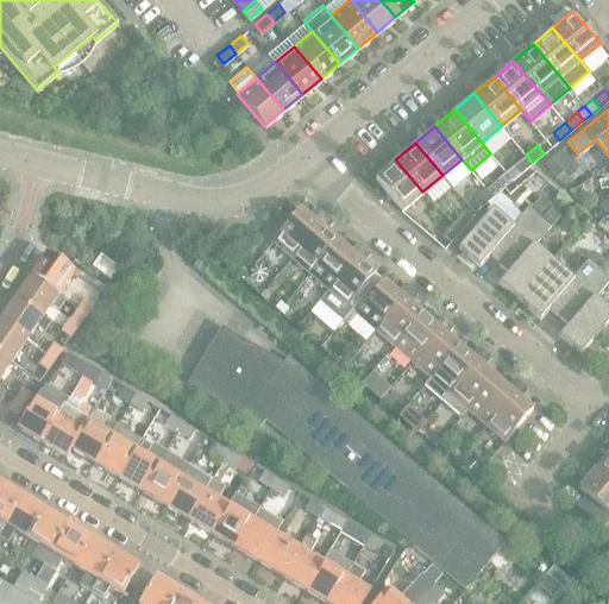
[(571,157),(563,146),(544,162),(552,172),(571,157)]
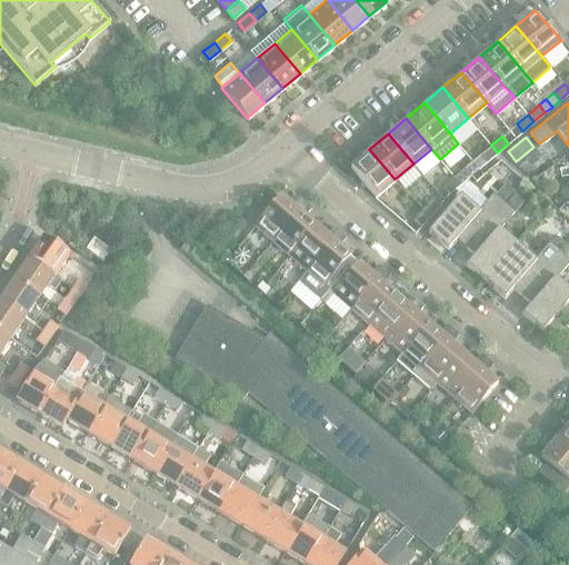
[(486,161),(497,152),(491,145),(480,154),(486,161)]
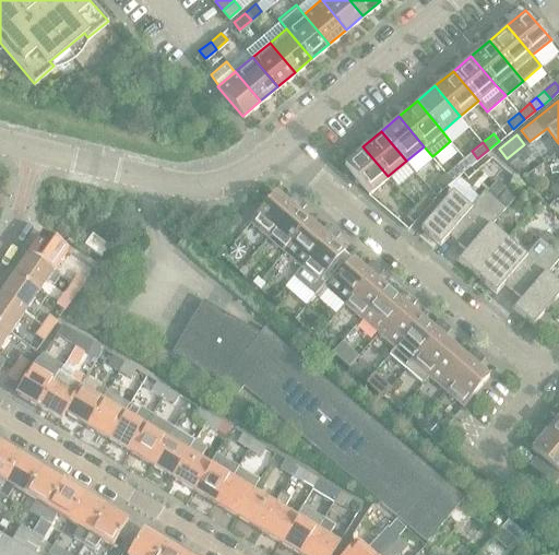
[(369,192),(388,176),(363,146),(344,162),(369,192)]
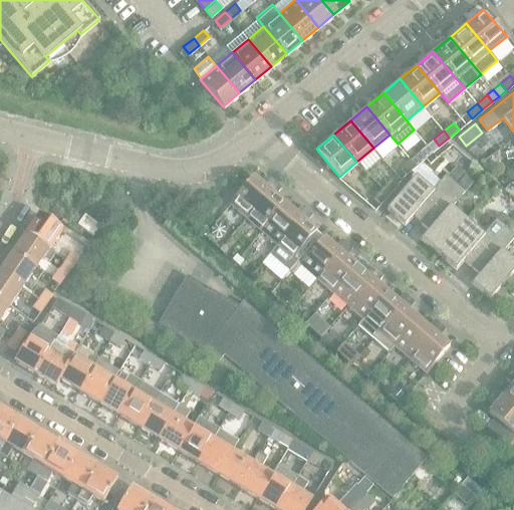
[(434,139),(427,145),(433,152),(439,146),(434,139)]
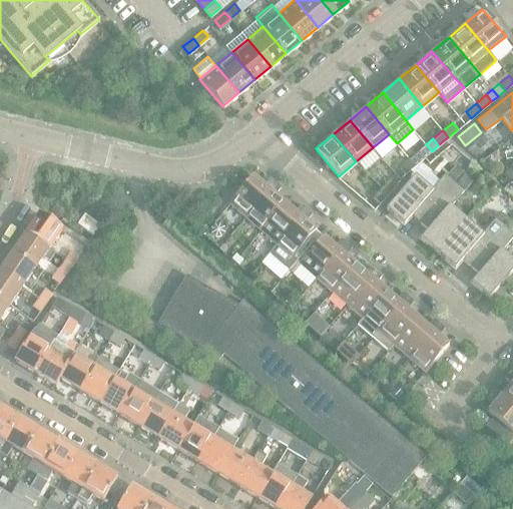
[(426,144),(419,149),(425,156),(426,156),(432,151),(426,144)]
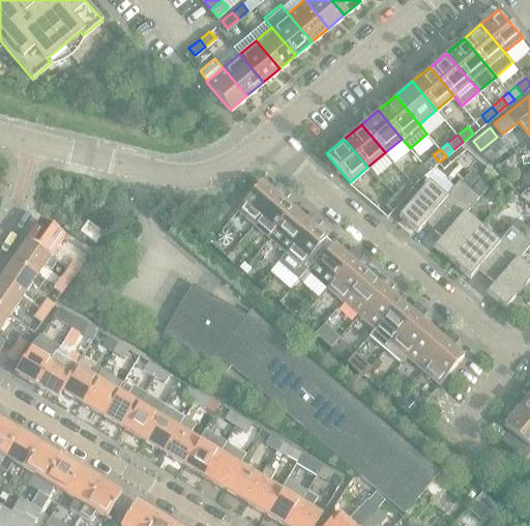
[(433,154),(422,164),(429,170),(439,162),(433,154)]
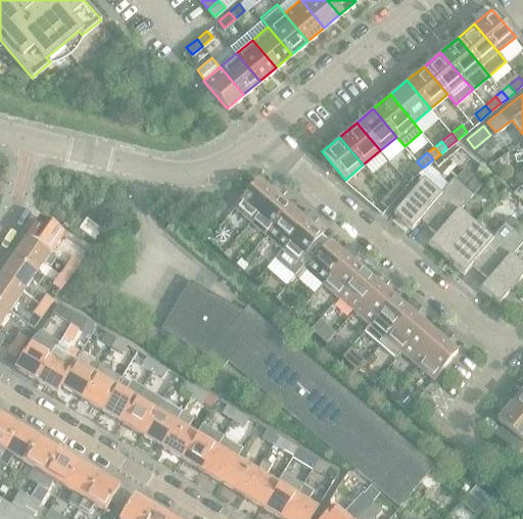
[(413,177),(423,168),(417,161),(407,170),(413,177)]
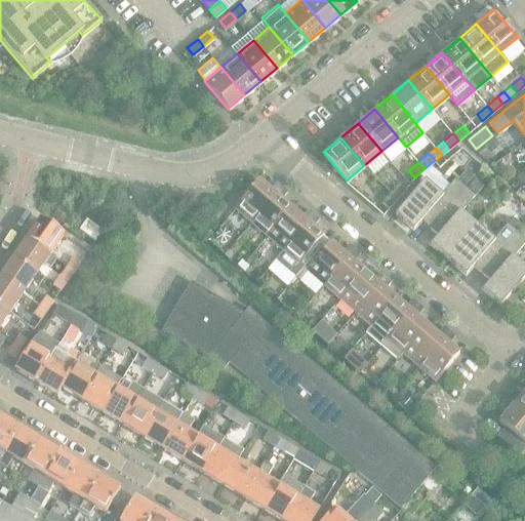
[(459,175),(467,181),(474,172),(467,167),(459,175)]
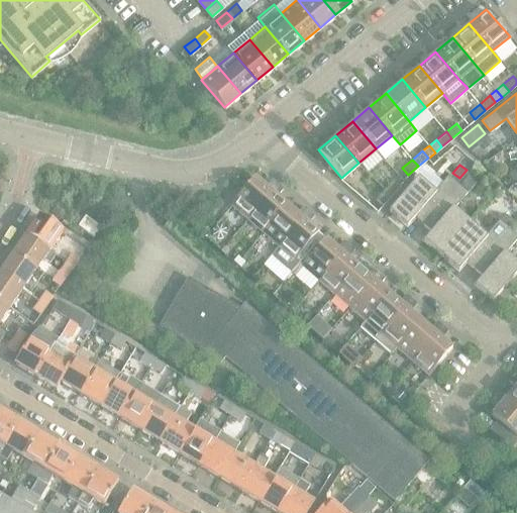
[(516,178),(516,167),(516,166),(505,174),(509,180),(511,182),(512,182),(516,178)]
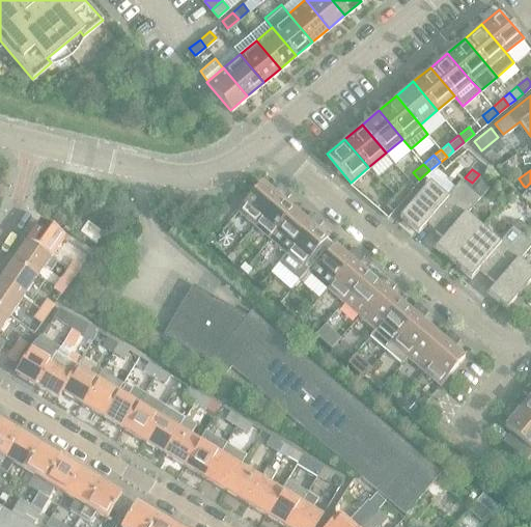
[(425,221),(434,228),(470,187),(459,178),(451,188),(436,174),(430,181),(429,179),(399,215),(417,230),(425,221)]
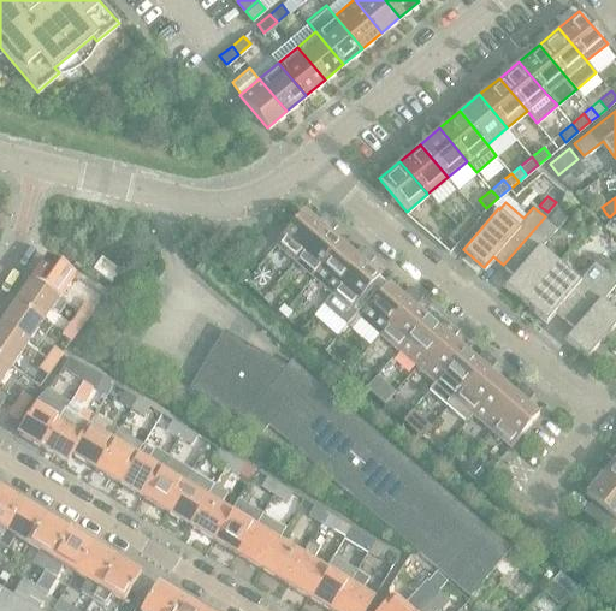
[(566,212),(557,206),(548,217),(555,224),(566,212)]
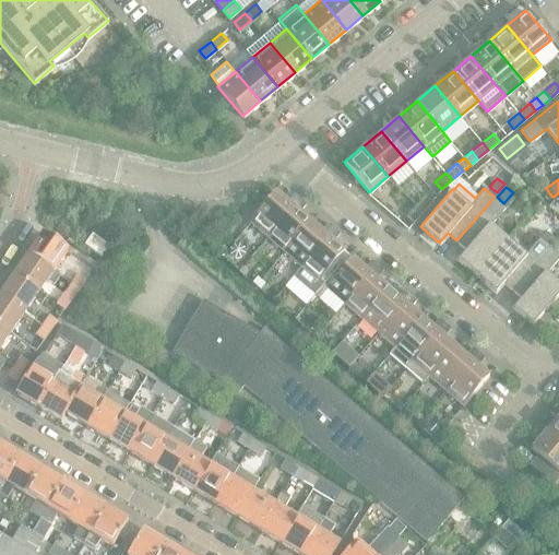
[(250,220),(268,235),(300,197),(294,191),(287,200),(275,190),(250,220)]
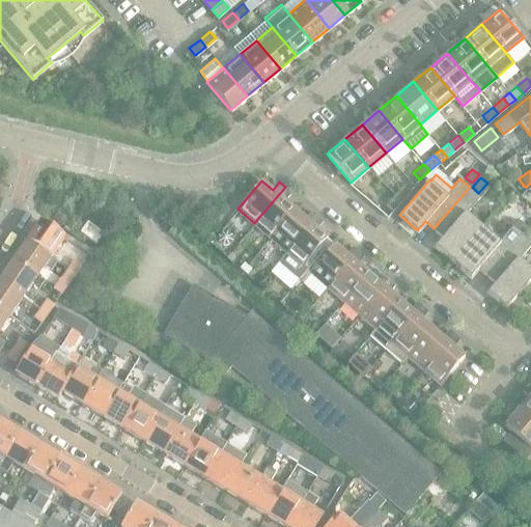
[(403,183),(395,193),(401,199),(411,189),(403,183)]
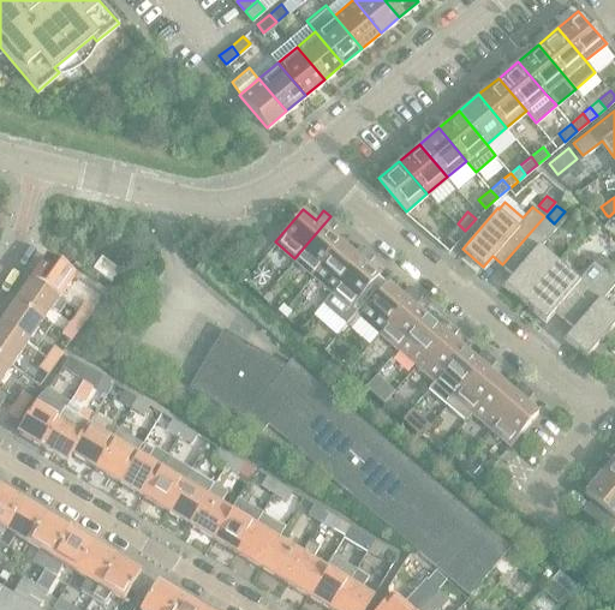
[(336,222),(330,216),(294,258),(312,274),(340,241),(328,231),(336,222)]
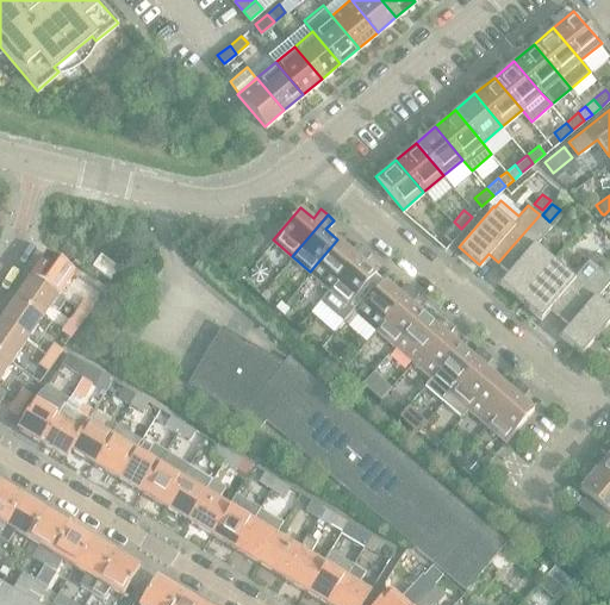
[(552,224),(540,214),(498,262),(509,270),(499,281),(520,299),(554,260),(535,243),(552,224)]
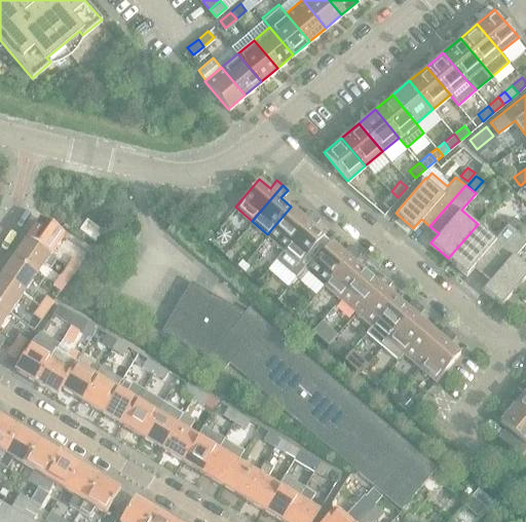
[(389,208),(398,197),(391,191),(382,201),(389,208)]
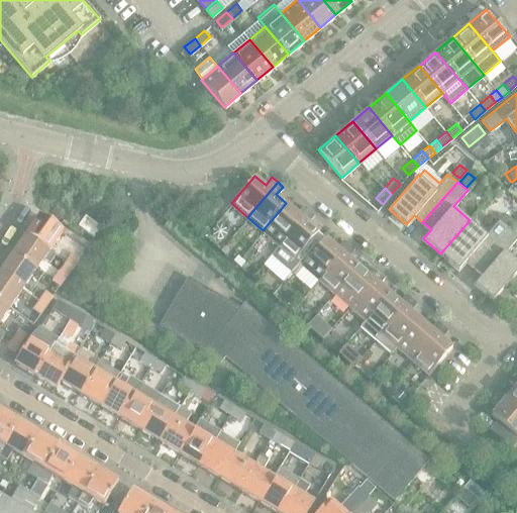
[(297,212),(286,203),(263,230),(278,244),(309,209),(303,204),(297,212)]
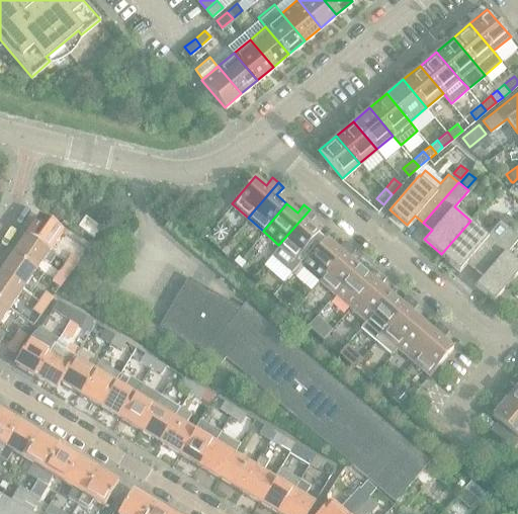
[(308,222),(315,213),(310,209),(278,245),(271,254),(290,271),(299,261),(295,257),(319,231),(308,222)]
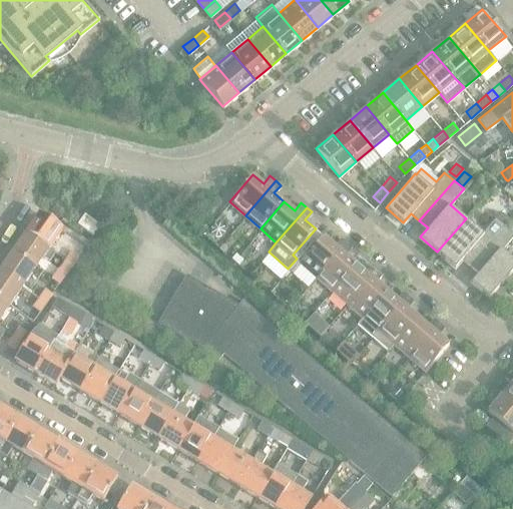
[(502,210),(496,217),(505,224),(511,217),(502,210)]
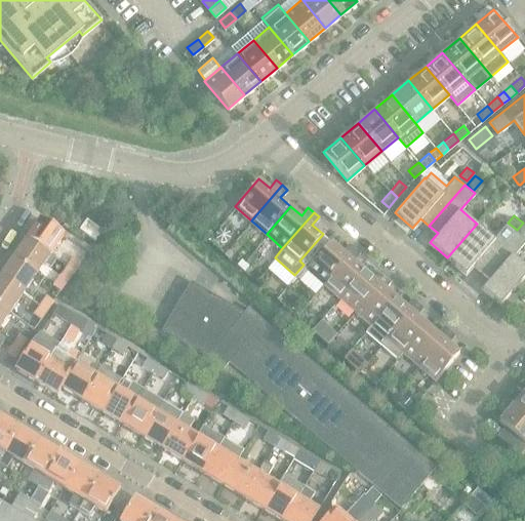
[(40,217),(26,237),(58,261),(67,249),(56,242),(63,233),(40,217)]
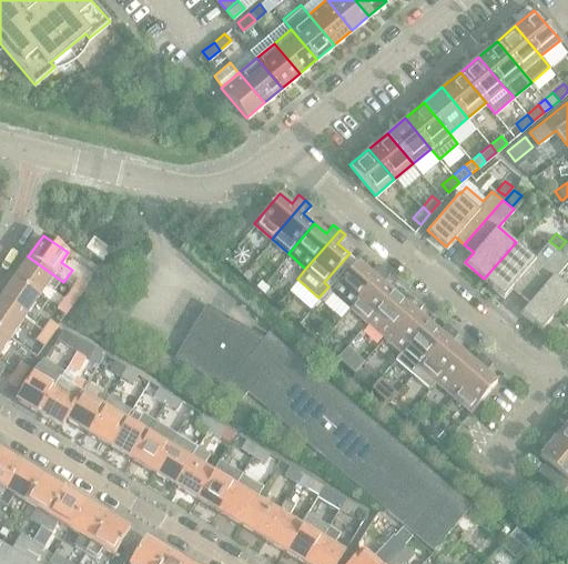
[(92,235),(84,245),(102,259),(110,248),(92,235)]
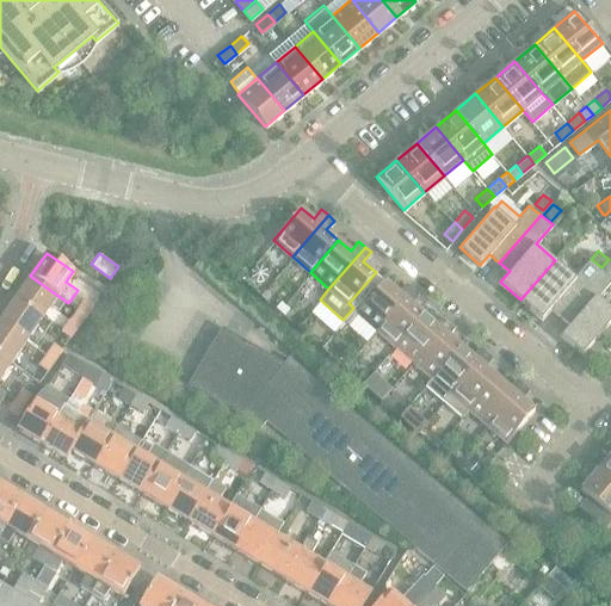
[(574,276),(555,260),(520,300),(541,317),(550,307),(560,315),(602,267),(591,259),(590,258),(574,276)]
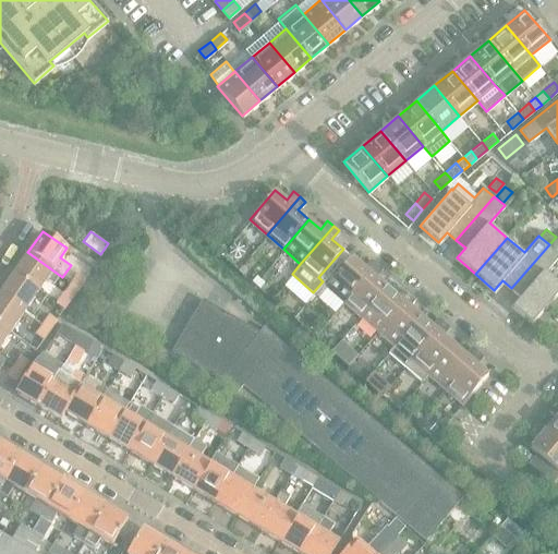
[(557,252),(549,244),(511,288),(521,296),(512,305),(532,322),(557,290),(557,281),(545,271),(557,254),(557,252)]
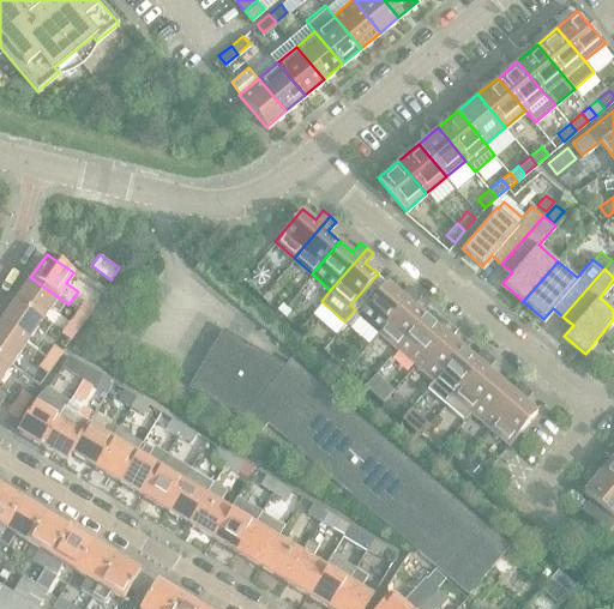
[(62,313),(68,305),(30,277),(14,300),(42,319),(50,306),(62,313)]
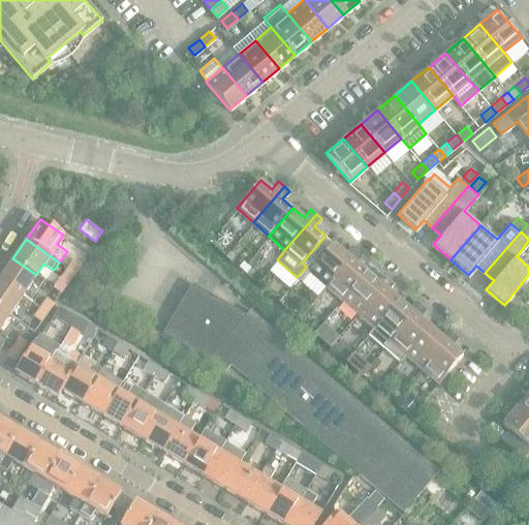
[(309,271),(325,285),(356,249),(351,244),(344,252),(334,243),(309,271)]
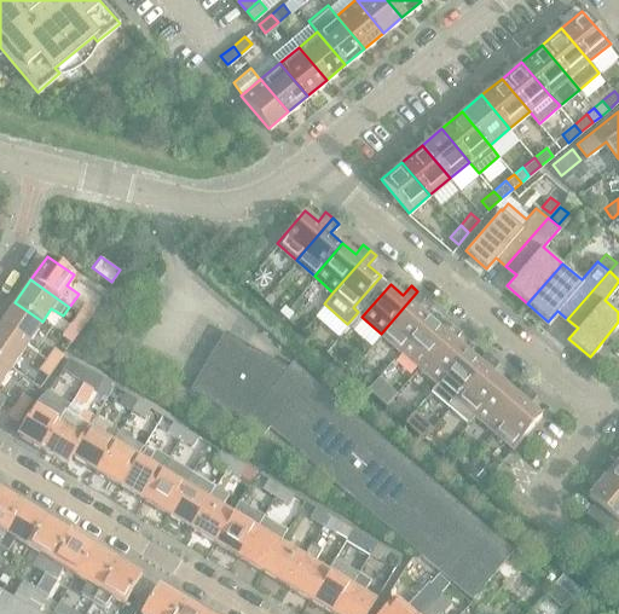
[(278,294),(272,288),(265,296),(265,297),(270,302),(271,301),(278,294)]
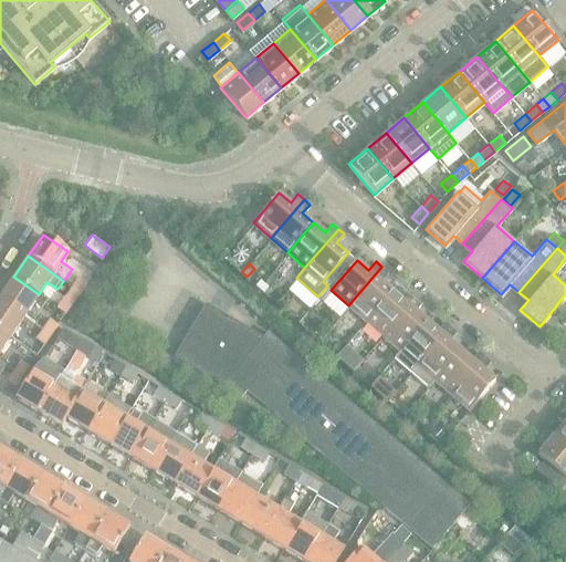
[(388,271),(381,267),(348,305),(365,320),(391,290),(380,280),(388,271)]
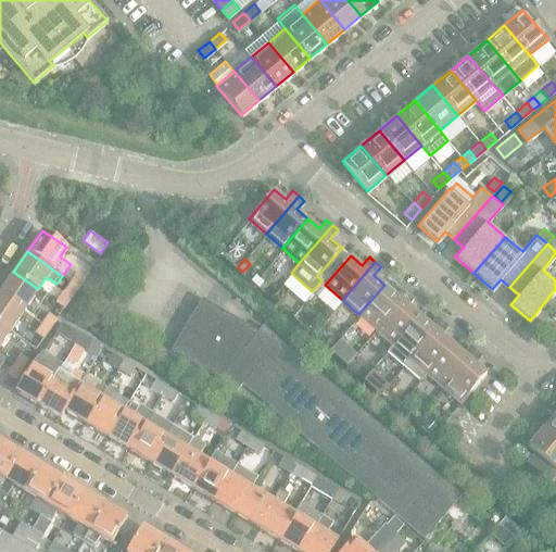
[(75,271),(68,280),(77,287),(84,277),(75,271)]
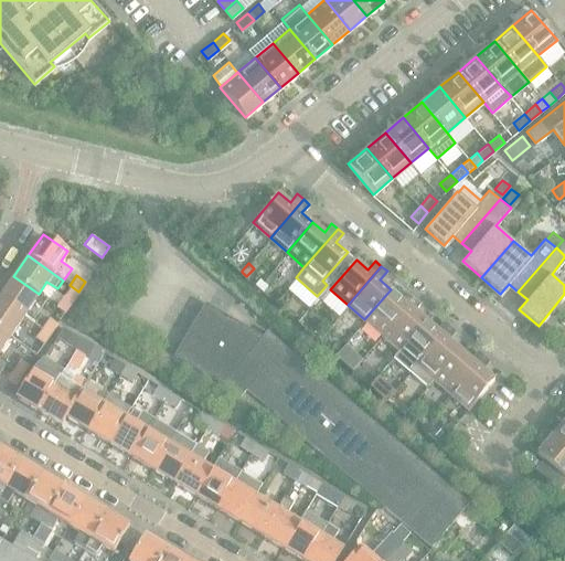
[(13,276),(0,295),(0,297),(24,315),(39,294),(13,276)]
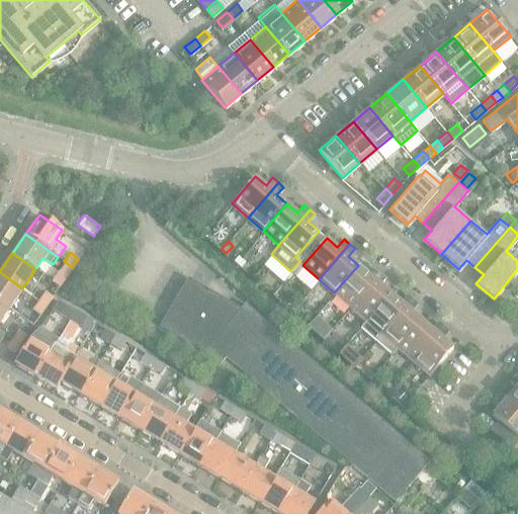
[(234,259),(237,262),(242,256),(239,253),(234,259)]
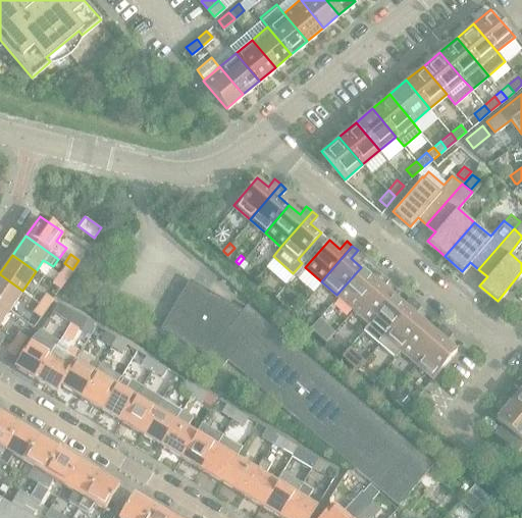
[(247,261),(244,258),(239,264),(243,266),(247,261)]
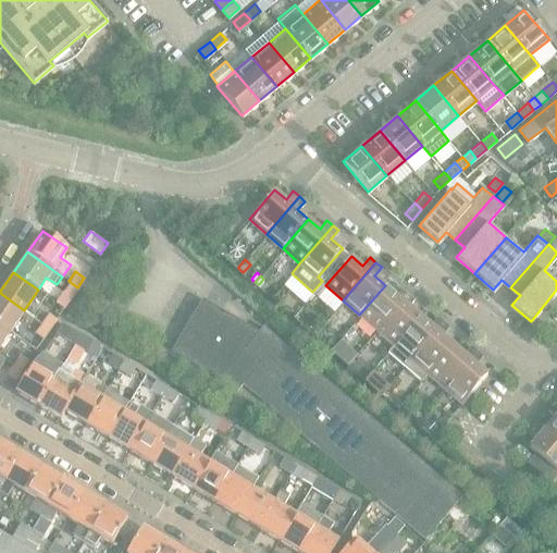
[(71,297),(77,287),(69,281),(62,291),(71,297)]
